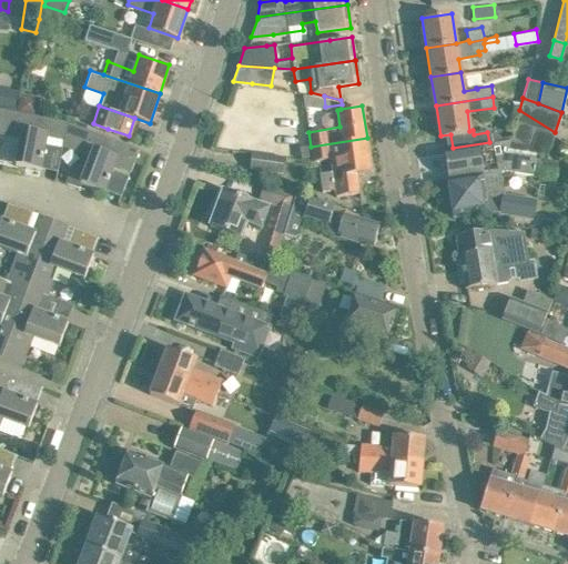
[(47,134),(62,138),(66,121),(0,108),(0,130),(20,134),(16,162),(40,168),(47,134)]
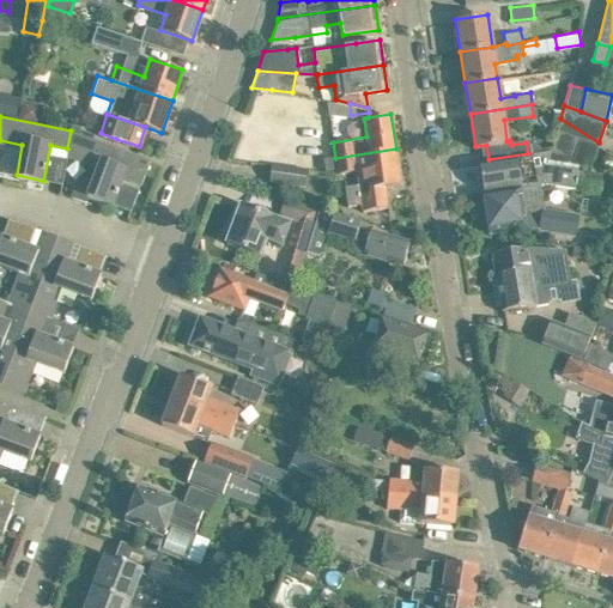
[(553,162),(578,165),(590,166),(599,143),(560,119),(551,150),(547,150),(553,162)]
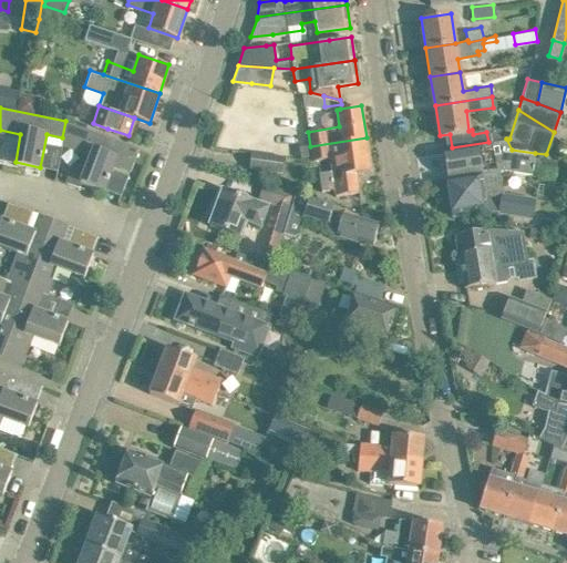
[(66,121),(65,121),(62,137),(61,143),(90,154),(85,165),(73,161),(66,181),(83,187),(84,186),(80,184),(81,181),(103,188),(114,162),(131,169),(137,149),(66,121)]
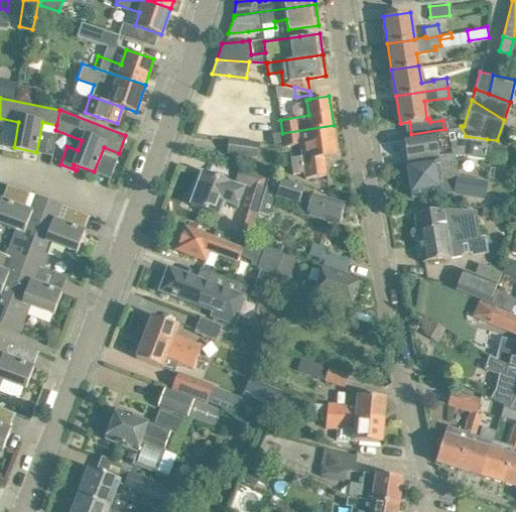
[(338,154),(334,125),(282,133),(284,145),(300,142),(301,154),(289,156),(292,172),(304,170),(305,176),(327,173),(324,156),(338,154)]
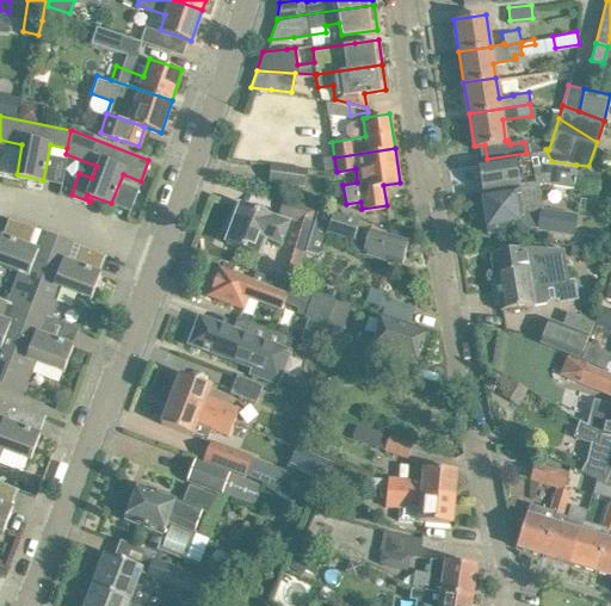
[(545,149),(526,153),(487,159),(477,160),(482,189),(481,189),(481,191),(538,183),(543,181),(573,186),(576,165),(551,161),(545,149)]
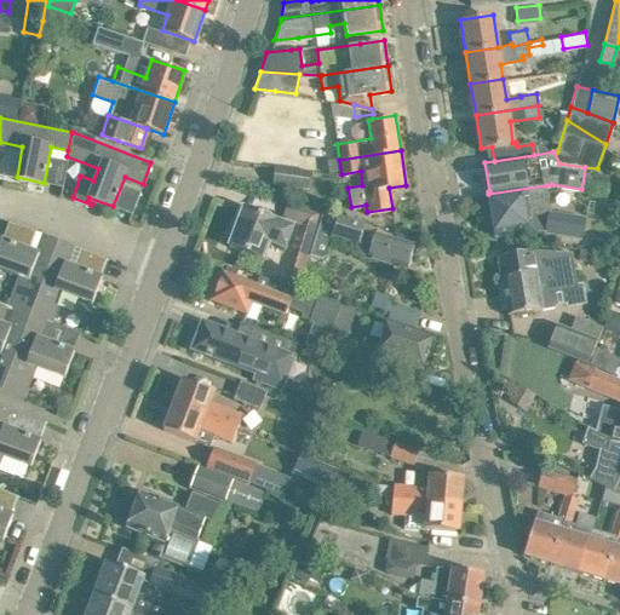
[(338,156),(327,157),(329,170),(340,168),(338,156)]
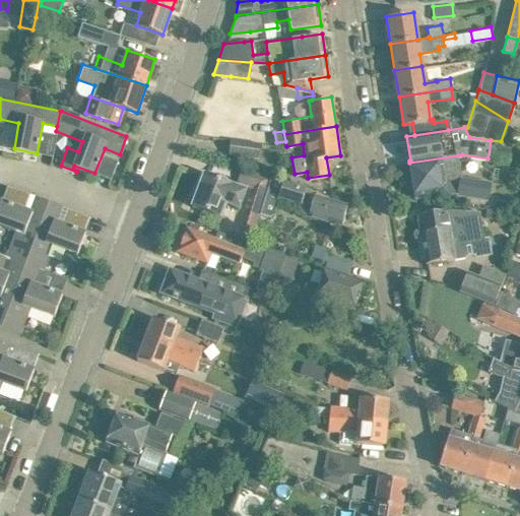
[(229,151),(258,154),(259,142),(231,138),(229,151)]
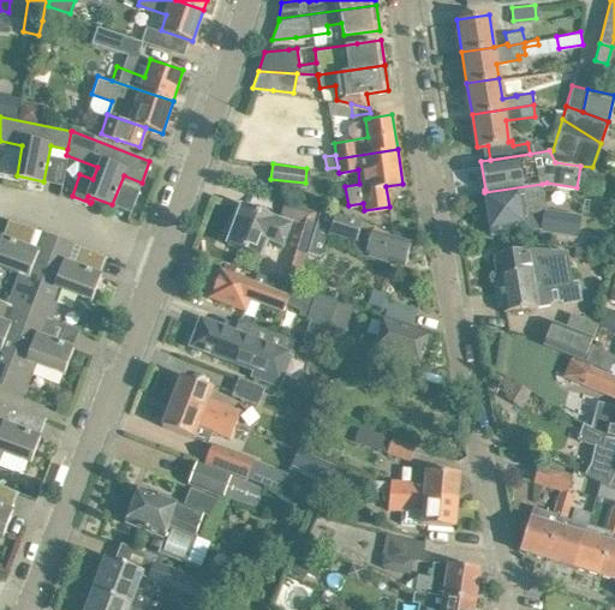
[(603,174),(590,172),(592,167),(580,166),(577,187),(601,191),(603,174)]
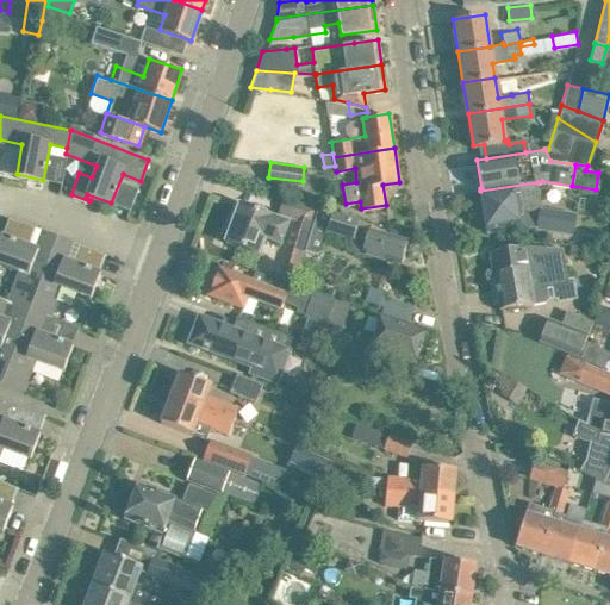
[(537,182),(480,191),(486,230),(526,224),(571,232),(574,213),(540,206),(537,182)]
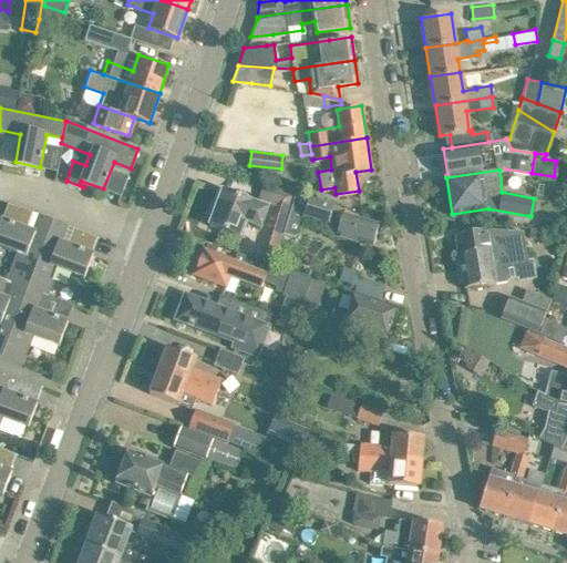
[(258,181),(253,201),(257,202),(266,205),(267,206),(276,210),(274,217),(285,221),(289,207),(294,193),(294,192),(258,181)]
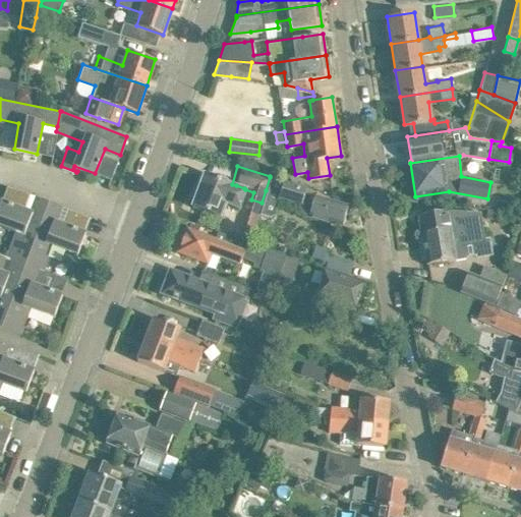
[(204,173),(191,205),(211,212),(221,215),(226,202),(238,207),(245,189),(244,188),(236,185),(232,184),(204,173)]
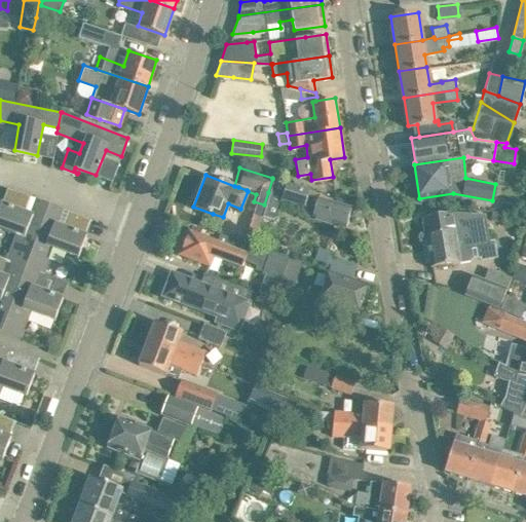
[(301,214),(325,221),(345,227),(351,206),(318,196),(320,193),(286,183),(287,180),(273,176),(272,178),(272,179),(263,214),(271,217),(276,214),(282,197),(305,203),(301,214)]
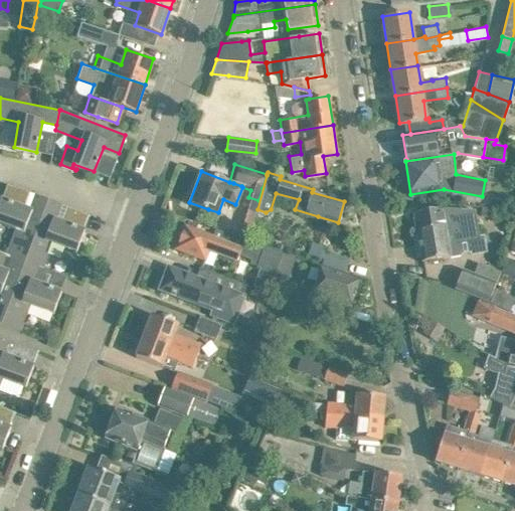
[(24,261),(47,198),(34,192),(29,208),(0,196),(0,220),(16,227),(6,253),(11,256),(24,261)]
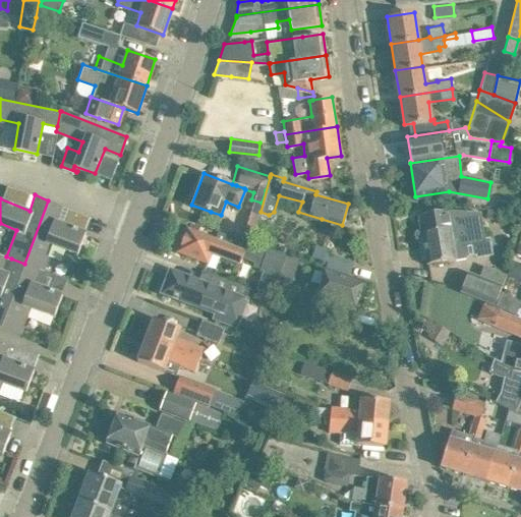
[(62,206),(48,200),(24,264),(43,271),(44,270),(52,243),(77,252),(85,231),(79,229),(84,215),(91,217),(91,216),(66,207),(60,222),(56,220),(62,206)]
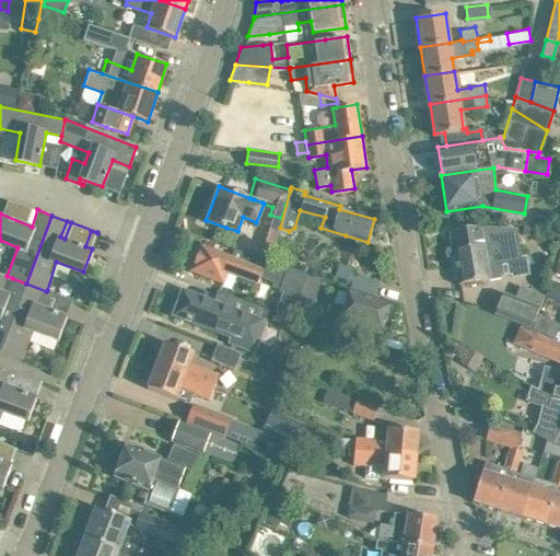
[(521,232),(535,234),(537,224),(523,222),(521,232)]
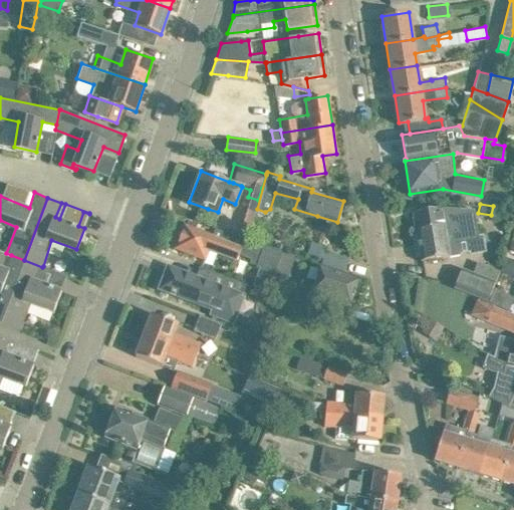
[(446,206),(433,208),(413,211),(421,259),(460,253),(458,241),(479,237),(474,207),(446,206)]
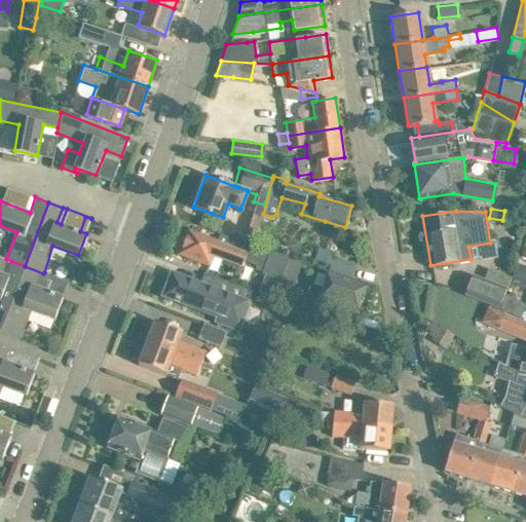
[(254,244),(240,238),(220,231),(217,240),(188,230),(180,252),(209,262),(212,254),(241,265),(245,257),(257,261),(255,267),(282,276),(289,256),(254,244)]
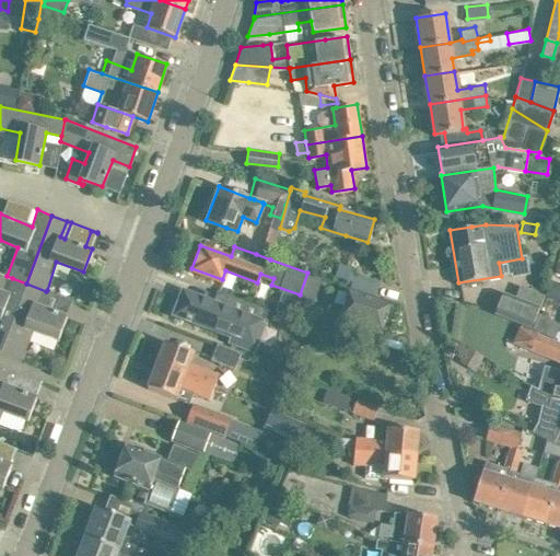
[(351,280),(349,287),(374,294),(378,279),(354,270),(351,280)]
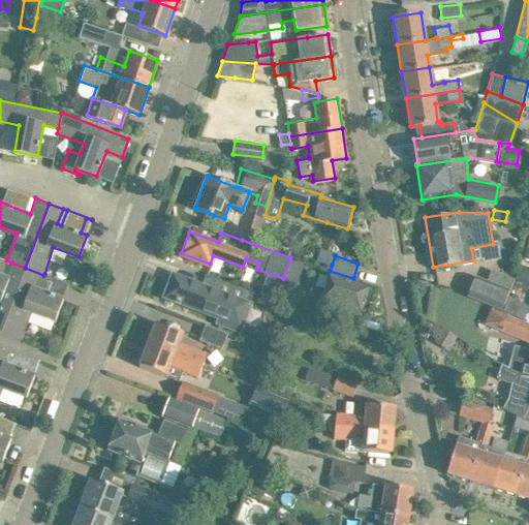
[(515,280),(528,283),(528,281),(528,264),(519,261),(515,280)]
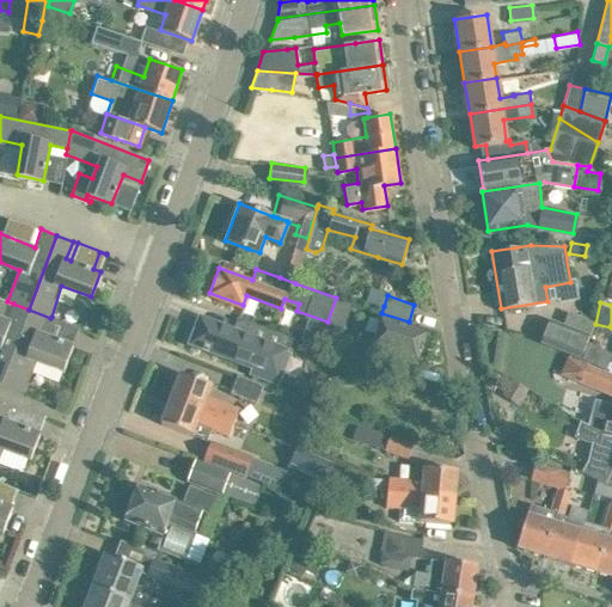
[(0,381),(1,382),(29,310),(13,304),(6,319),(0,317),(0,381)]
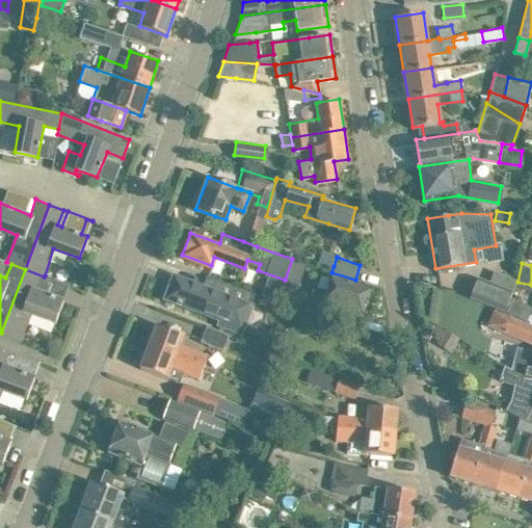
[(25,269),(1,333),(20,340),(30,312),(55,322),(63,299),(41,291),(46,276),(69,285),(45,275),(44,276),(25,269)]
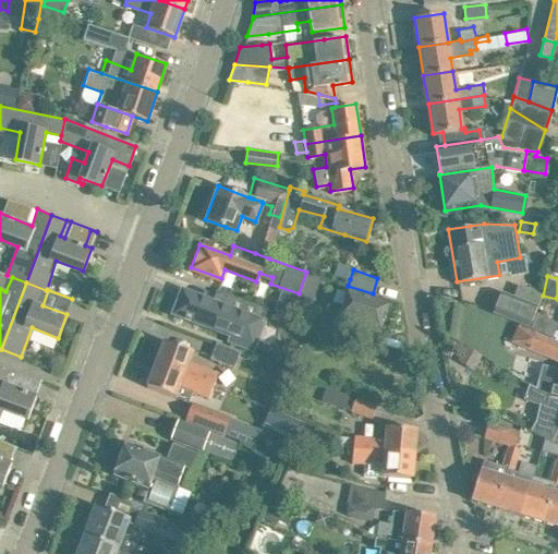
[(493,311),(520,322),(529,325),(535,310),(542,292),(519,284),(513,294),(501,289),(493,311)]
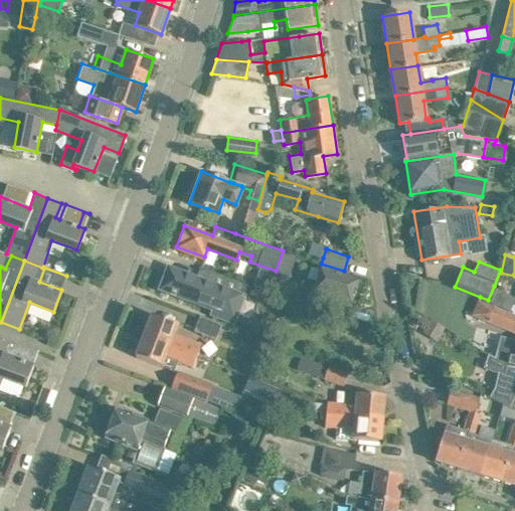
[(338,299),(350,304),(358,280),(318,266),(314,276),(308,274),(303,275),(300,279),(293,297),(334,311),(338,299)]
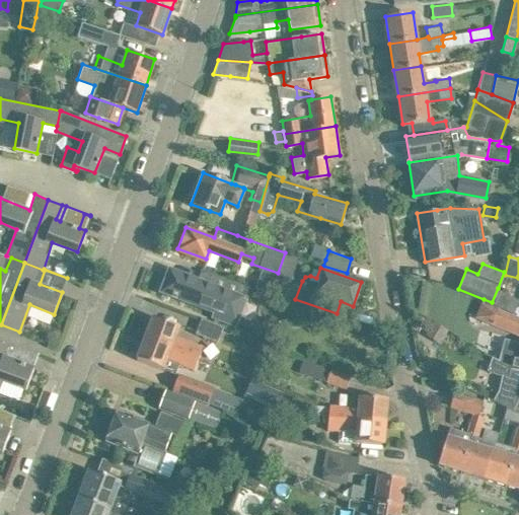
[(176,295),(213,309),(211,315),(236,325),(246,297),(244,296),(248,286),(211,272),(207,283),(169,269),(161,290),(172,294),(171,295),(175,296),(176,295)]
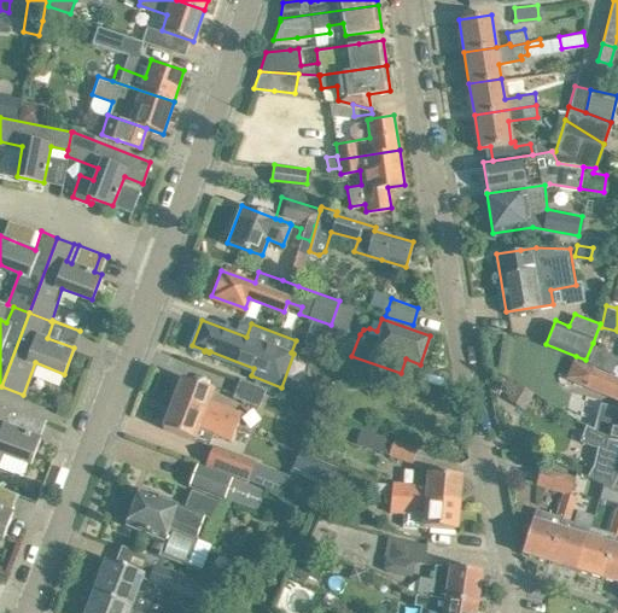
[(617,355),(617,354),(593,343),(586,360),(593,363),(612,371),(617,355)]
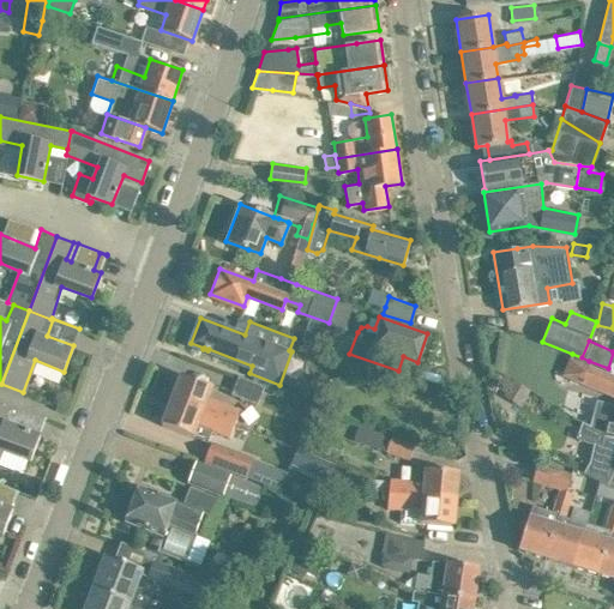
[(613,374),(588,365),(589,361),(582,357),(572,354),(571,356),(569,355),(563,372),(613,392),(613,374)]
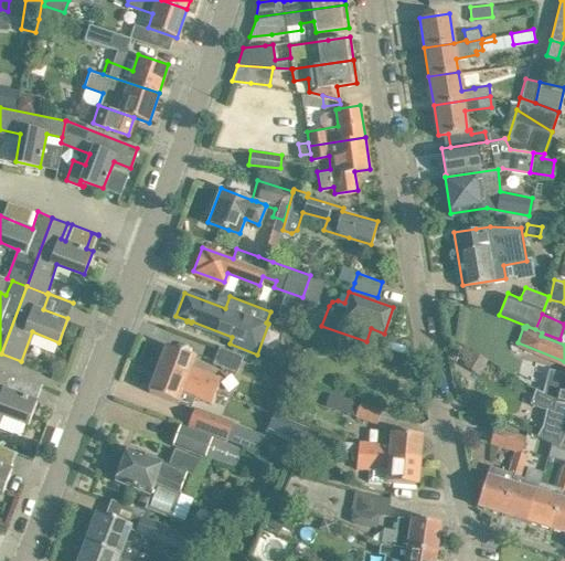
[(195,355),(187,351),(166,343),(157,367),(215,389),(220,377),(191,366),(195,355)]
